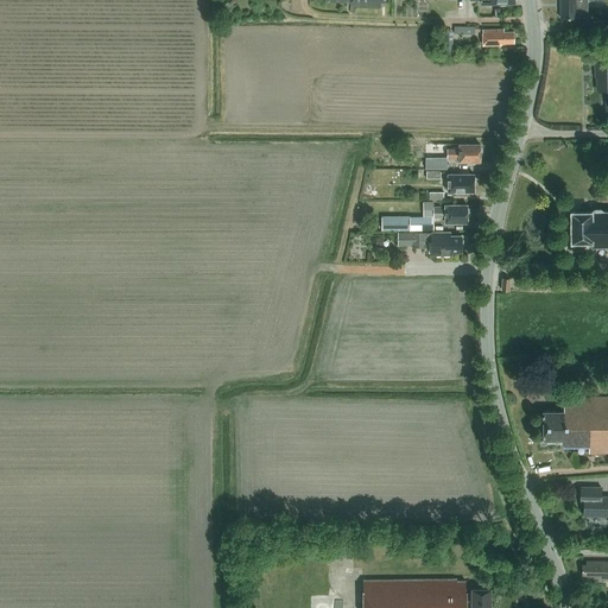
[(559,0),(561,18),(577,18),(588,18),(587,0),(559,0)]
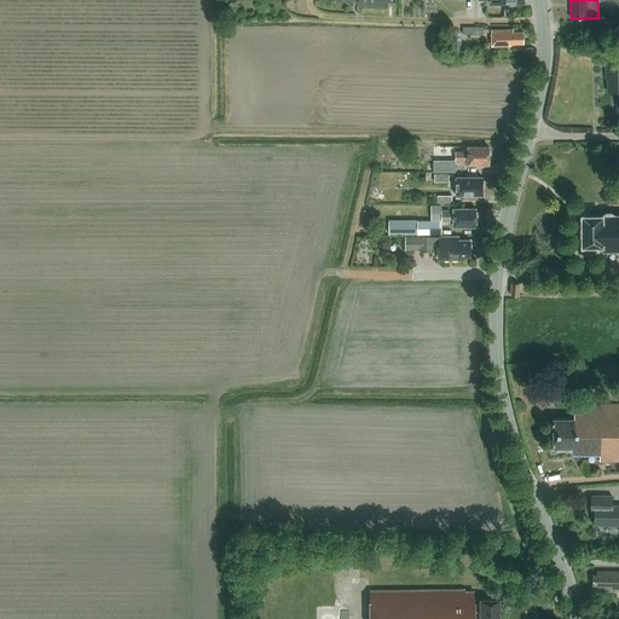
[(510,44),(524,44),(524,33),(513,33),(513,30),(491,30),(492,46),(510,46),(510,44)]
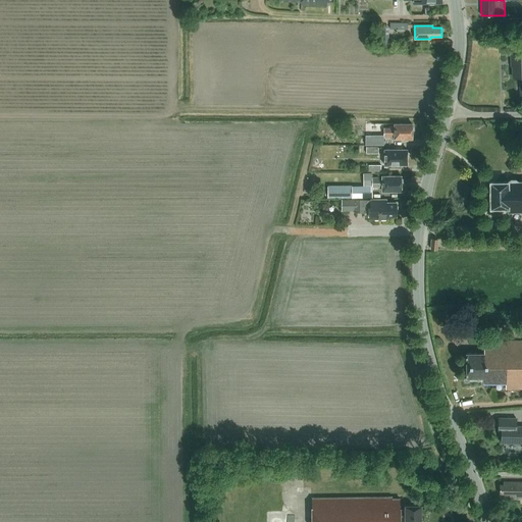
[(521,76),(521,53),(511,54),(512,66),(513,66),(513,77),(521,76)]
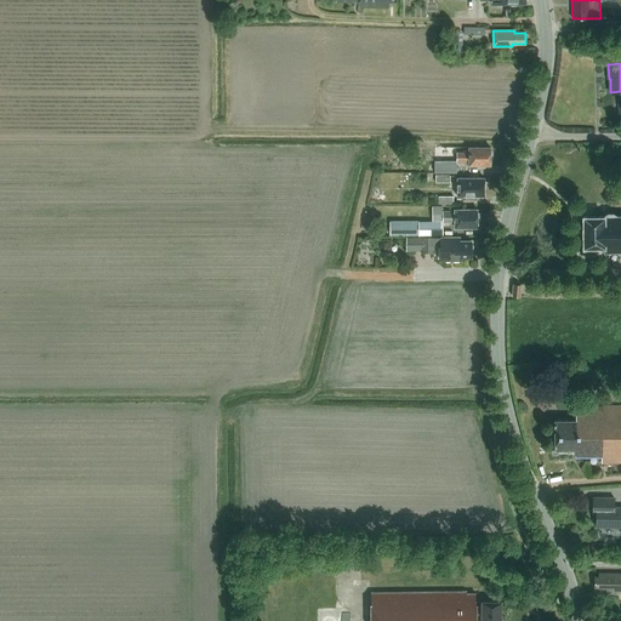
[(469,166),(490,166),(490,148),(469,148),(469,153),(457,153),(457,148),(436,148),(436,161),(457,161),(457,163),(469,163),(469,166)]
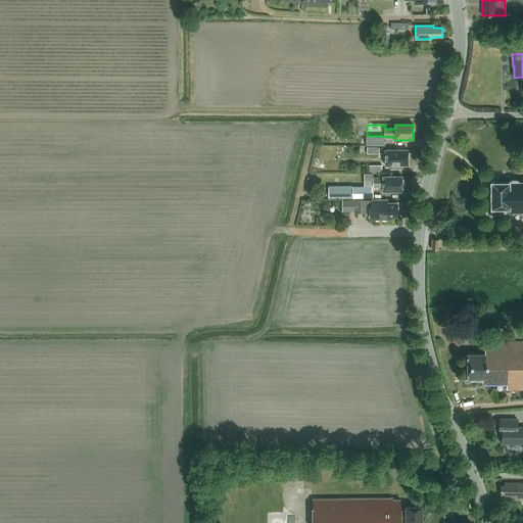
[(385,165),(408,165),(408,150),(385,150),(385,165)]
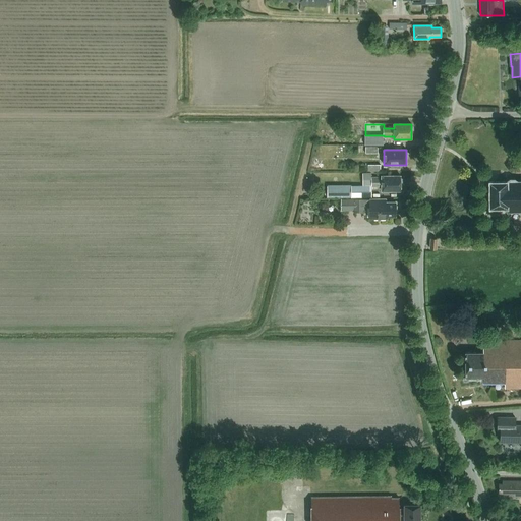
[(362,173),(362,186),(371,186),(371,178),(371,173),(362,173)]
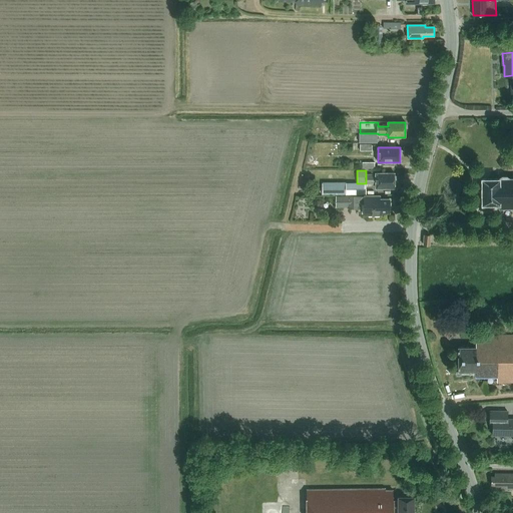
[(376,188),(395,188),(395,173),(376,173),(376,175),(366,175),(366,183),(376,183),(376,188)]
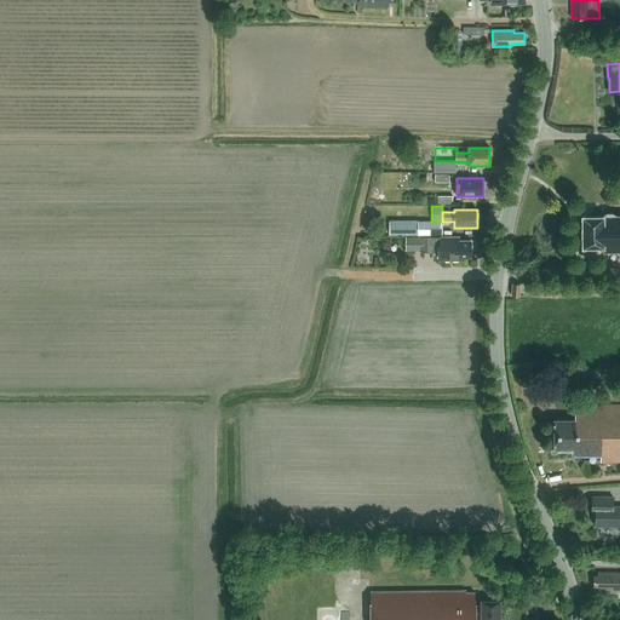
[(619,216),(583,217),(583,248),(603,247),(603,252),(619,251),(619,216)]
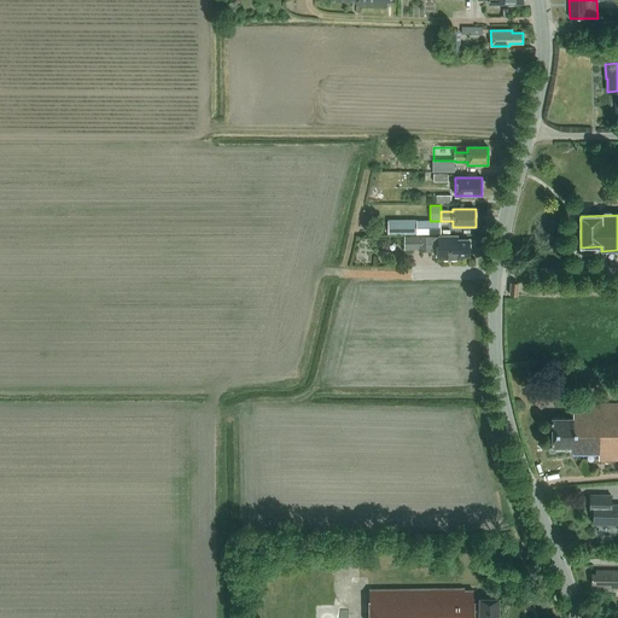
[(389,235),(408,235),(441,235),(441,234),(441,231),(441,221),(430,221),(408,221),(389,221),(389,235)]
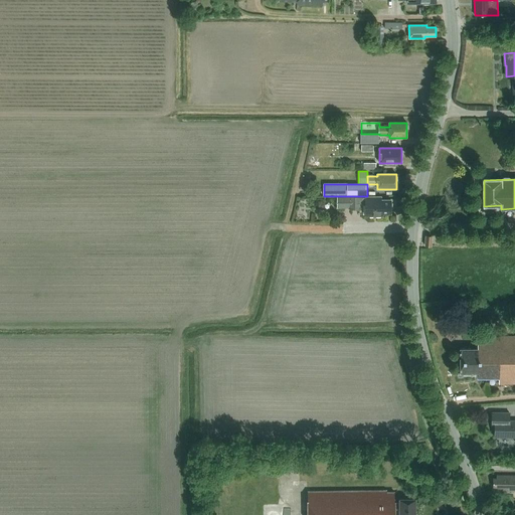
[(381,197),(337,197),(337,209),(350,209),(350,210),(360,210),(360,204),(365,204),(365,216),(382,216),(382,214),(391,214),(391,200),(381,200),(381,197)]
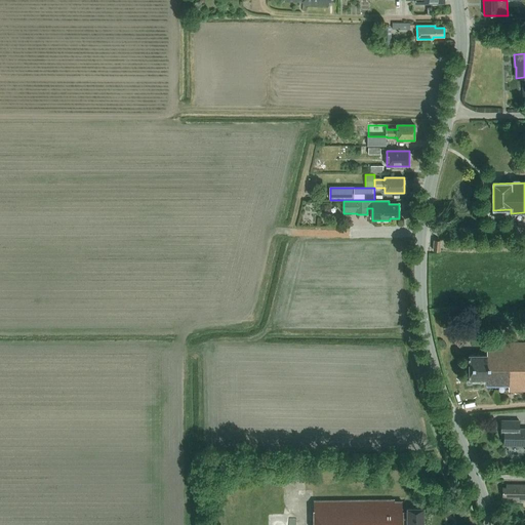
[(509,391),(524,391),(524,344),(496,344),(496,348),(487,348),(487,356),(469,356),(470,379),(487,379),(487,386),(509,386),(509,391)]
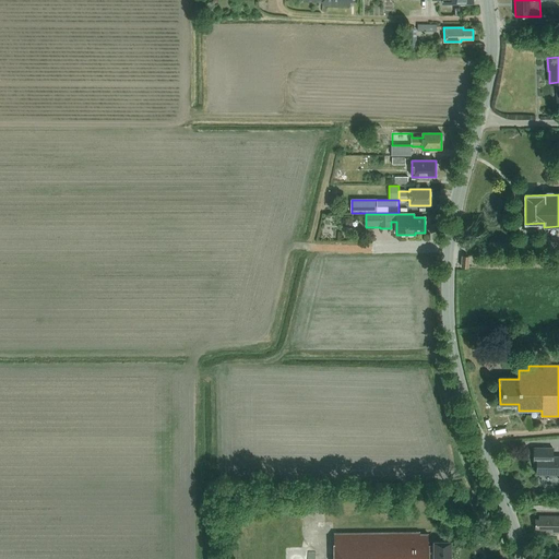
[(534,448),(534,463),(537,463),(536,475),(558,474),(558,456),(552,458),(552,449),(534,448)]
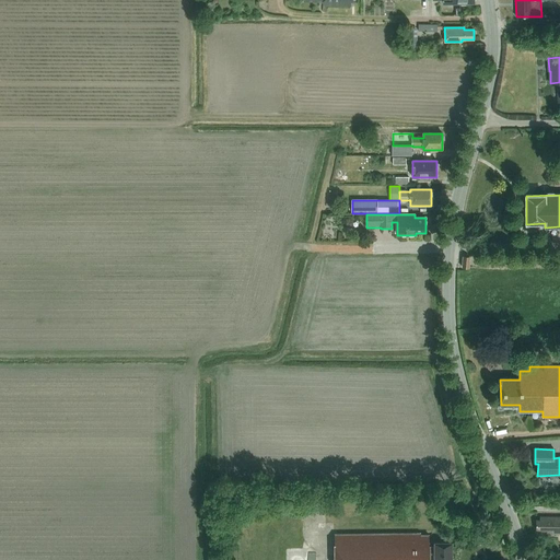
[(536,521),(536,529),(539,531),(539,534),(559,533),(559,516),(540,516),(540,521),(536,521)]
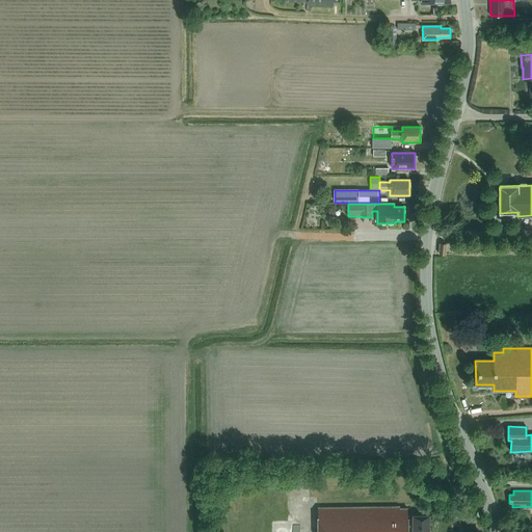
[(429,531),(429,515),(413,515),(413,520),(407,520),(407,508),(399,508),(399,507),(318,508),(318,531),(429,531)]
